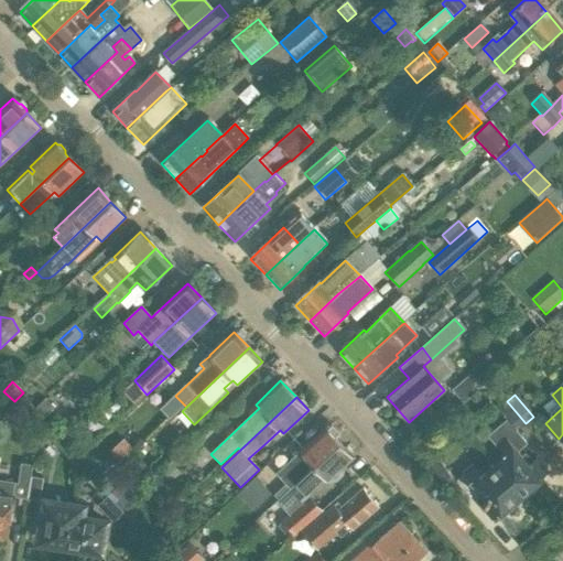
[(44,401),(33,411),(42,421),(53,410),(44,401)]
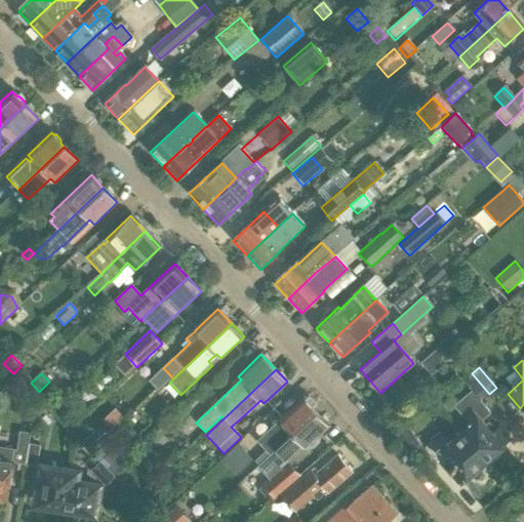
[(472,392),(453,407),(462,418),(465,416),(468,422),(466,424),(469,427),(459,435),(484,463),(509,442),(497,429),(493,432),(483,419),(491,412),(481,401),(489,394),(472,373),(465,379),(471,387),(469,389),(472,392)]
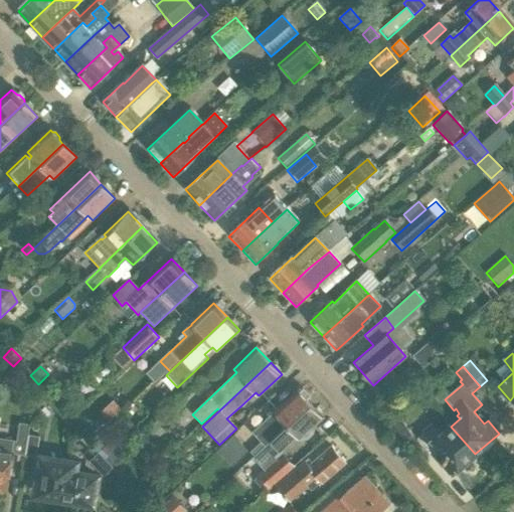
[(261,443),(265,448),(310,404),(298,391),(275,412),(266,421),(270,424),(257,439),(261,443)]
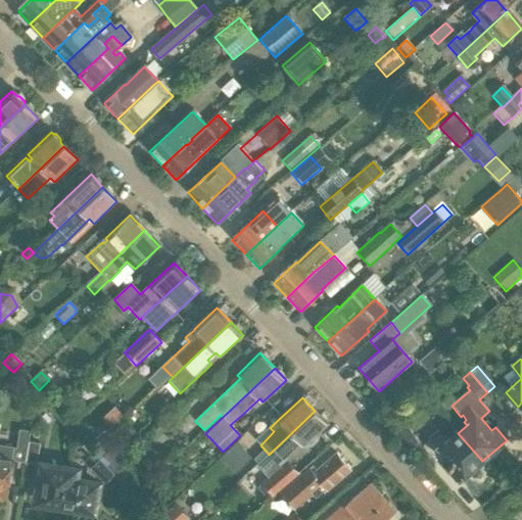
[(115,409),(104,418),(112,427),(124,418),(115,409)]
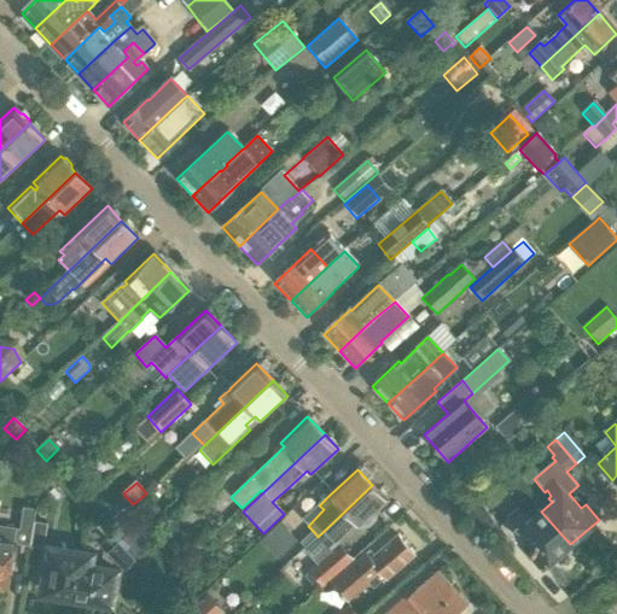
[(372,485),(318,537),(318,538),(329,549),(356,524),(361,528),(364,531),(368,531),(376,525),(376,520),(373,516),(388,502),(372,485)]
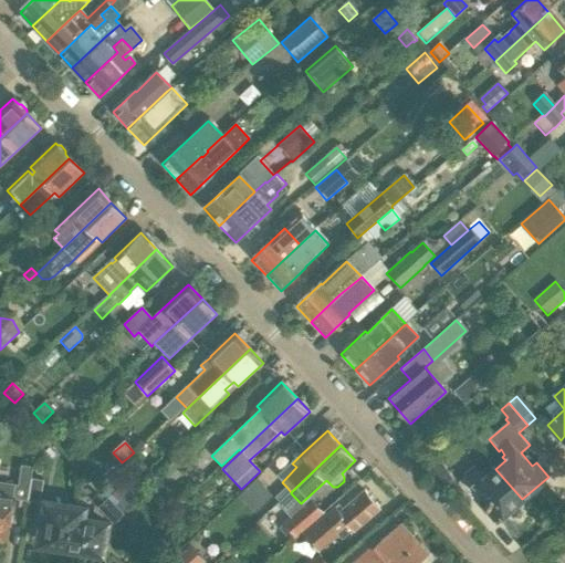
[(73,447),(65,455),(74,465),(82,456),(73,447)]
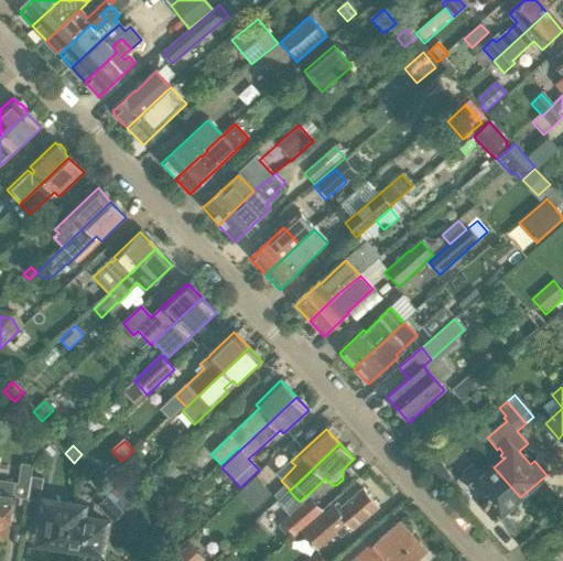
[(82,454),(74,463),(82,471),(90,463),(82,454)]
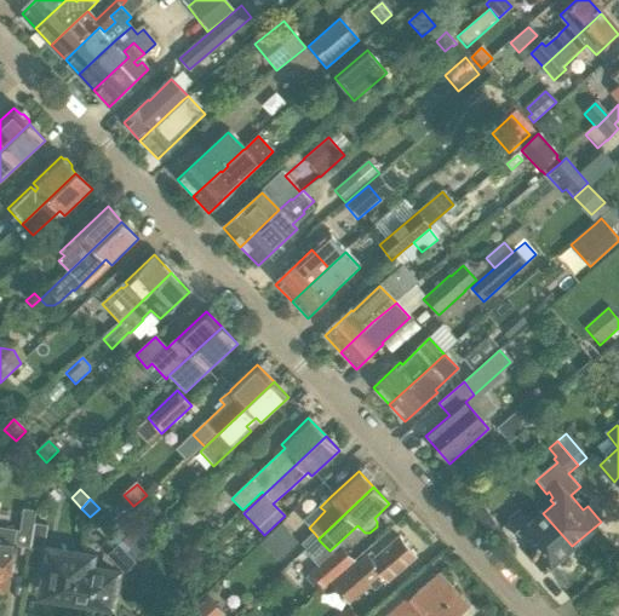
[(30,550),(34,525),(36,508),(24,506),(17,547),(30,550)]
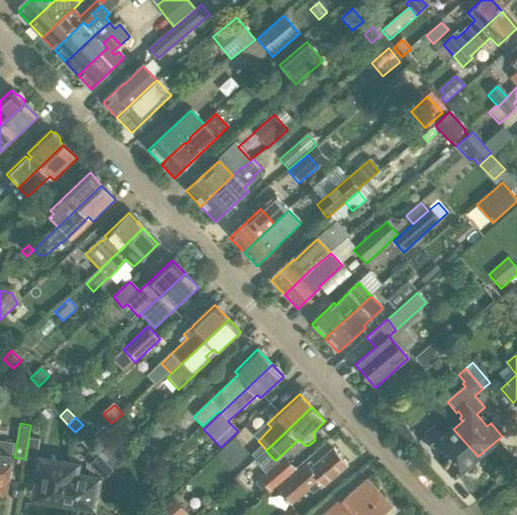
[(478,456),(453,429),(444,437),(440,432),(437,434),(434,429),(426,436),(445,459),(444,460),(445,461),(441,464),(452,478),(478,456)]
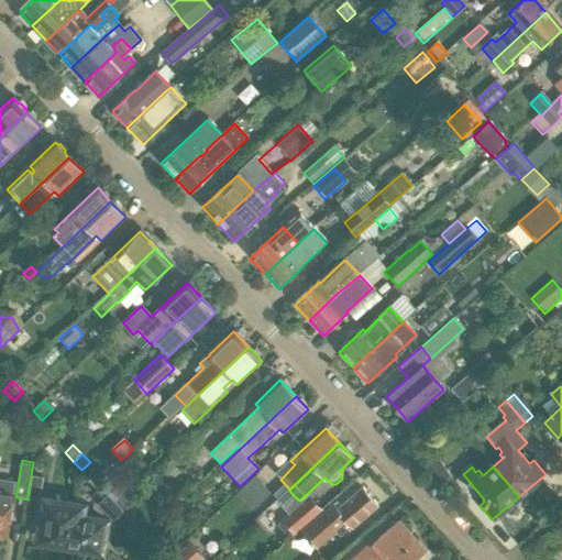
[(127,487),(113,474),(100,487),(113,501),(127,487)]
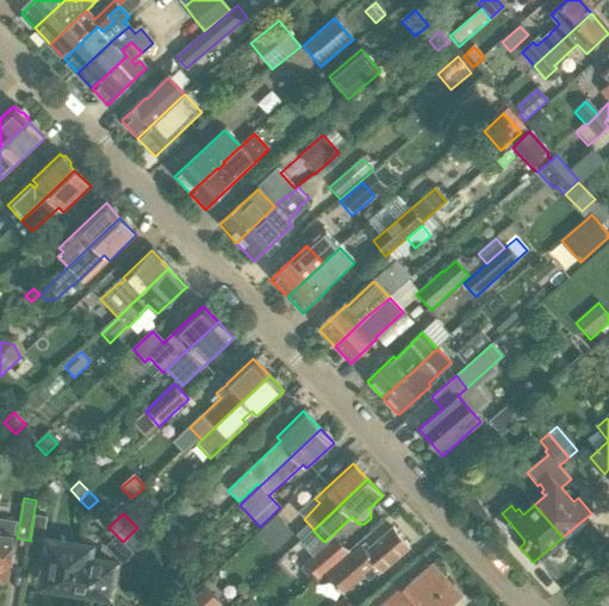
[(175,513),(162,526),(171,535),(184,523),(175,513)]
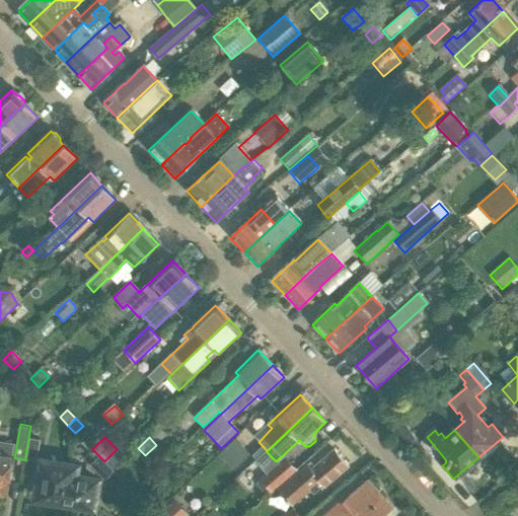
[(37,461),(40,442),(28,440),(25,460),(37,461)]
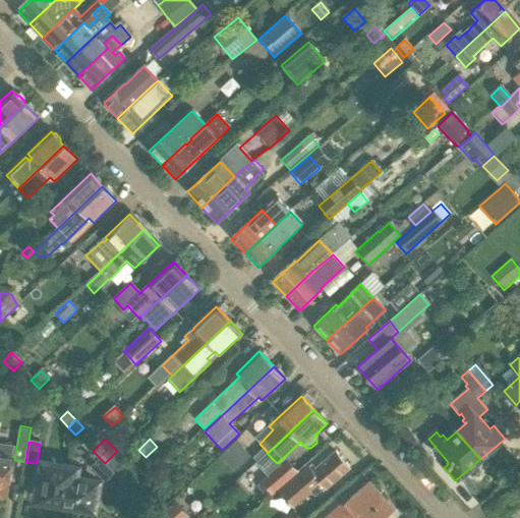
[(230,466),(243,454),(234,443),(220,456),(230,466)]
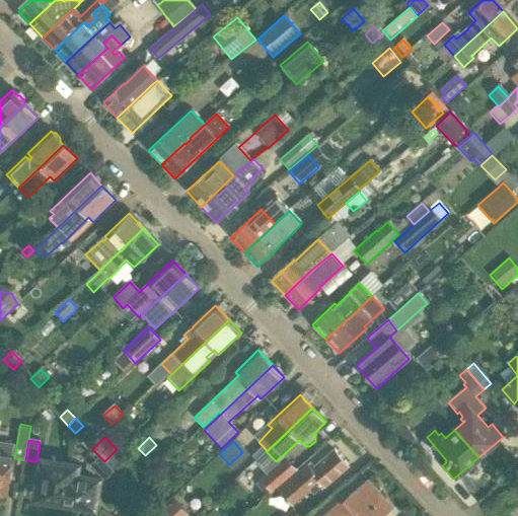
[(267,452),(267,451),(263,446),(247,460),(251,465),(267,452)]
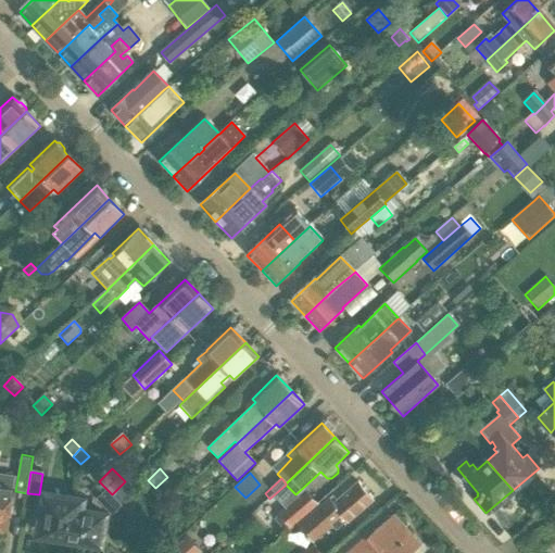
[(98,482),(90,490),(98,497),(101,493),(105,489),(98,482)]
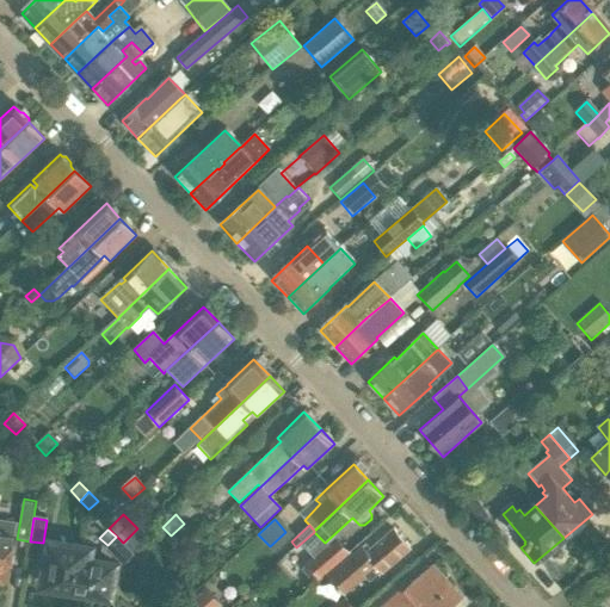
[(362,549),(330,577),(345,595),(364,578),(369,584),(410,550),(394,531),(368,555),(362,549)]
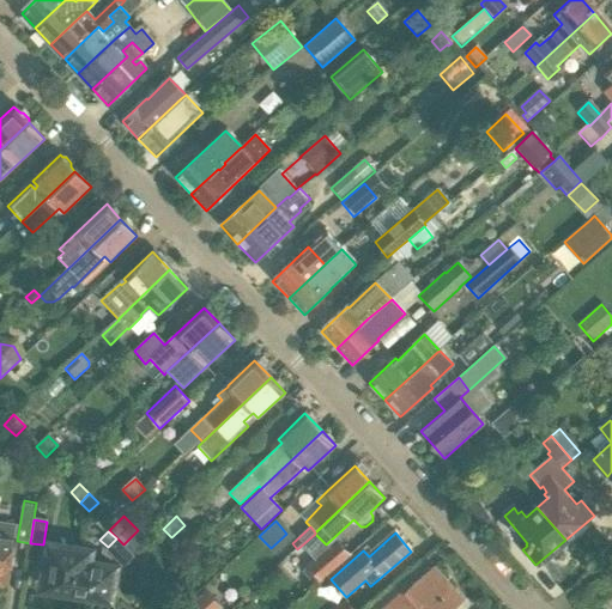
[(0,582),(6,583),(13,540),(0,537),(0,582)]
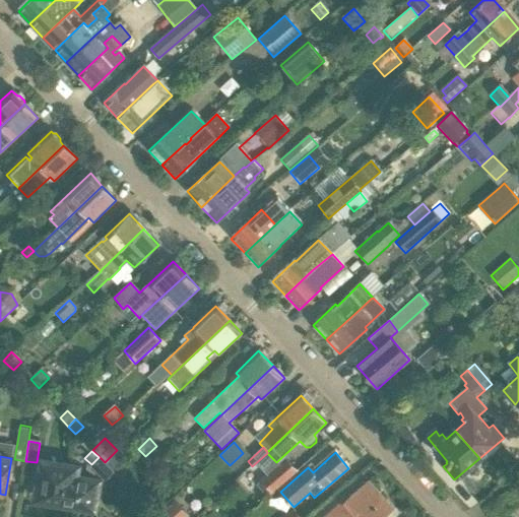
[(271,494),(298,471),(286,459),(247,493),(257,504),(270,493),(271,494)]
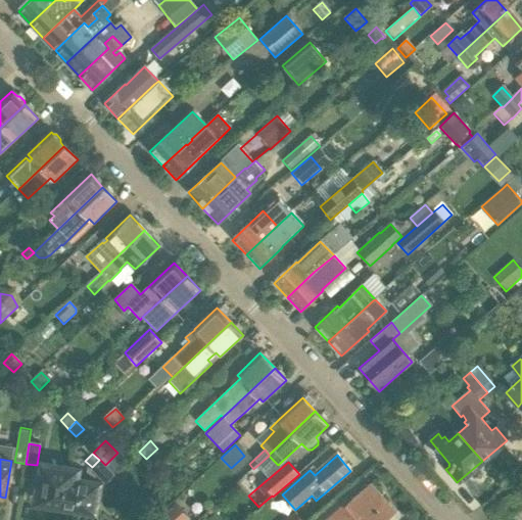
[(105,484),(110,479),(95,464),(92,467),(90,469),(105,484)]
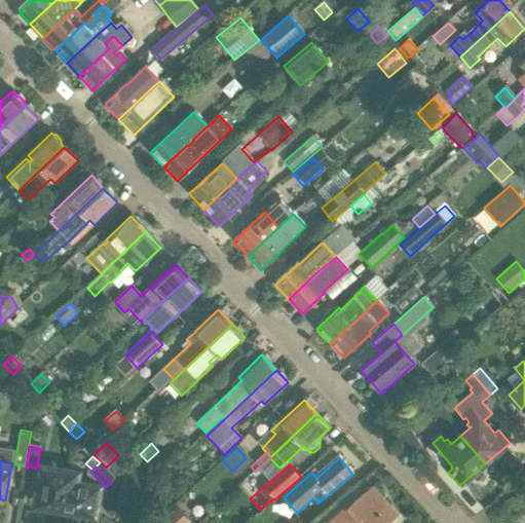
[(62,510),(68,473),(43,469),(37,506),(47,508),(49,512),(58,513),(61,510),(62,510)]
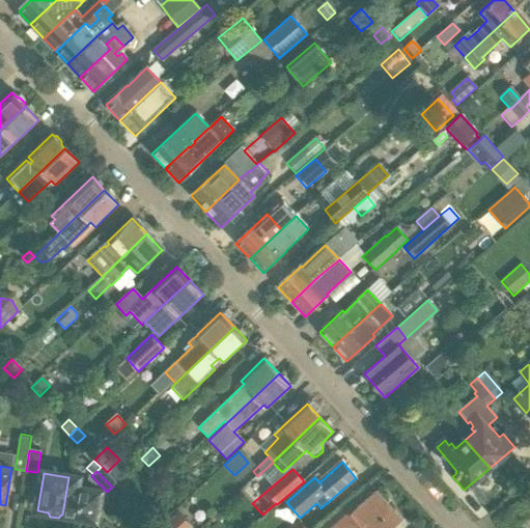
[(96,520),(101,493),(77,489),(79,478),(68,477),(62,515),(96,520)]
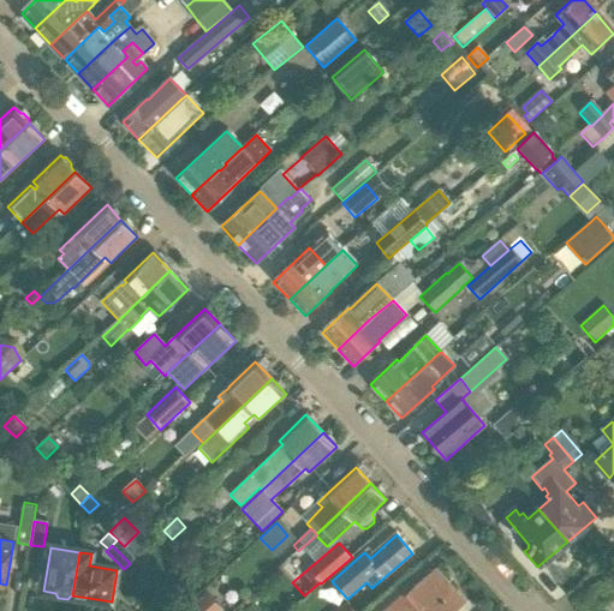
[(148,573),(156,582),(166,574),(156,564),(148,573)]
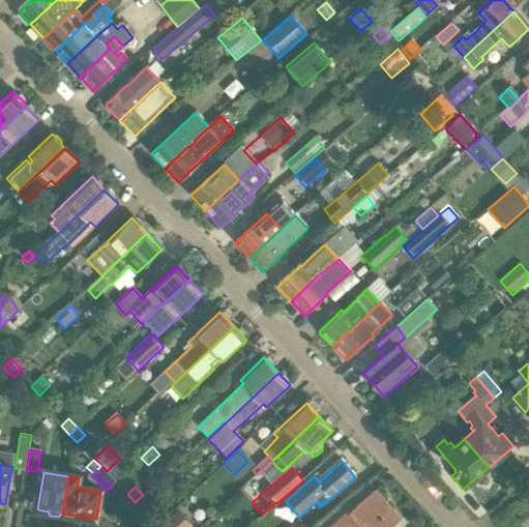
[(389,526),(385,521),(392,514),(375,493),(335,526),(389,526)]
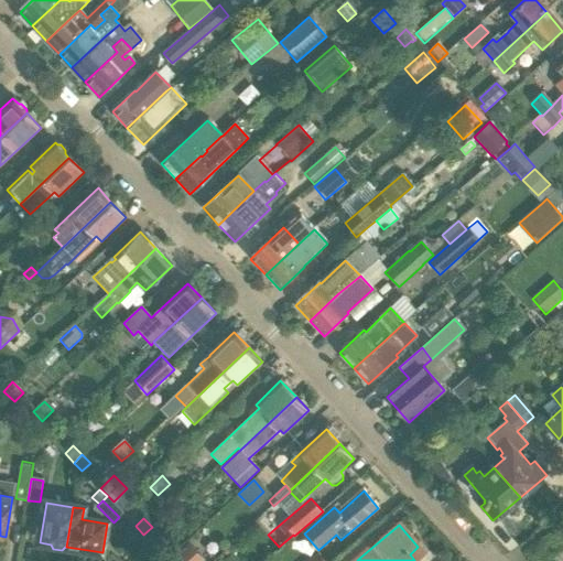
[(204,560),(188,543),(169,560),(204,560)]
